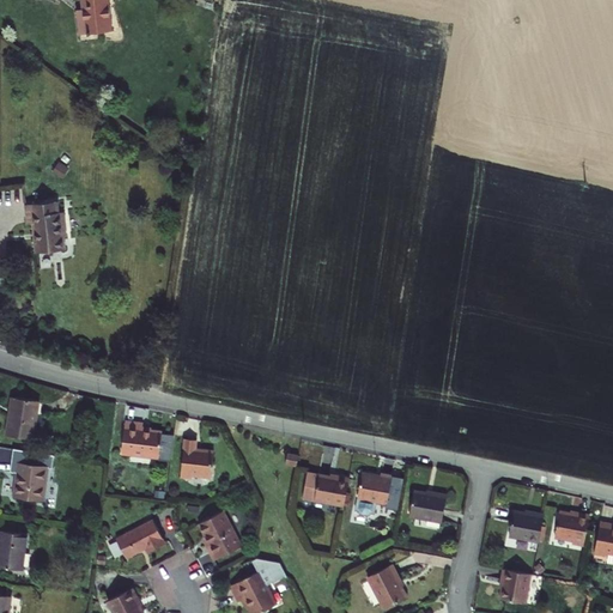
[(108,0),(84,0),(85,6),(86,14),(78,16),(82,36),(113,31),(108,0)]
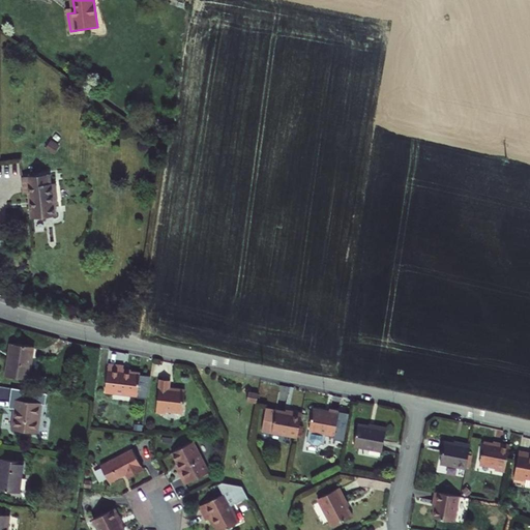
[(50,174),(24,177),(26,195),(30,195),(33,218),(45,217),(56,216),(54,204),(57,203),(55,183),(51,183),(50,174)]
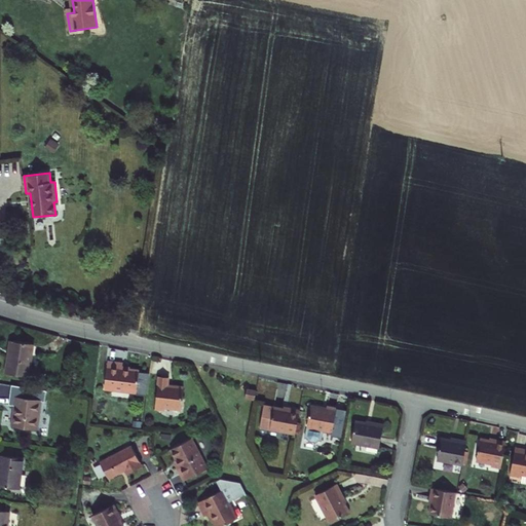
[(34,340),(10,337),(8,354),(6,372),(30,375),(34,340)]
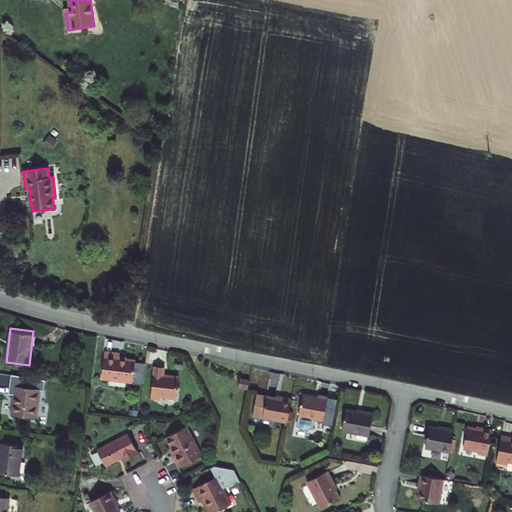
[(114,352),(107,351),(103,377),(134,381),(136,360),(121,358),(121,353),(114,352)]
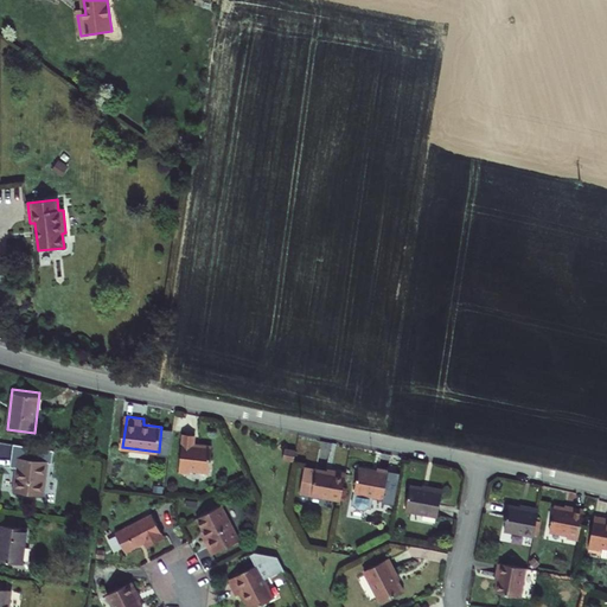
[(190,434),(185,434),(180,471),(191,472),(192,468),(210,471),(212,446),(195,445),(196,435),(190,434)]
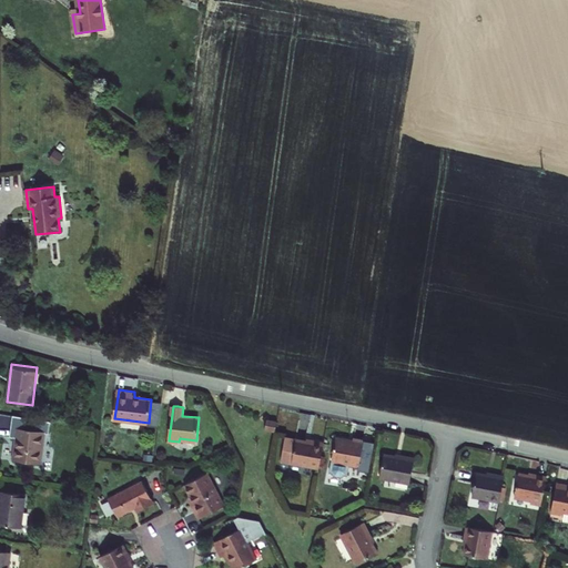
[(276,422),(266,419),(264,430),(274,433),(276,422)]
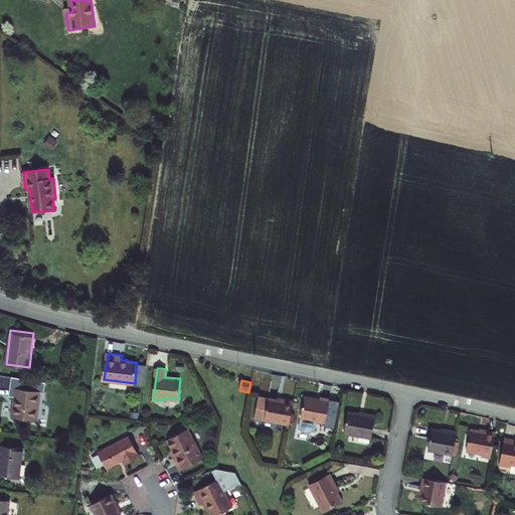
[(38,389),(8,385),(7,390),(7,394),(14,395),(11,416),(34,418),(38,389)]
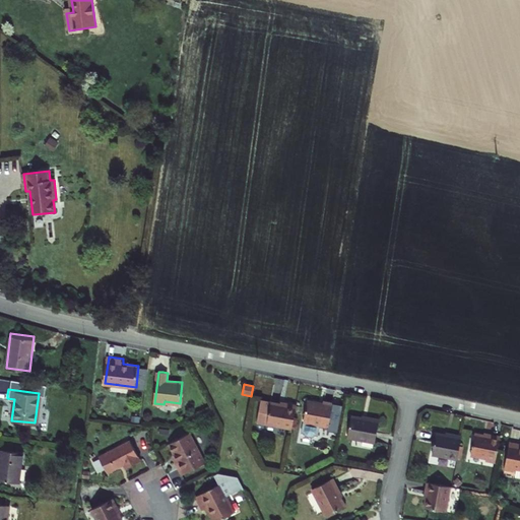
[(251,408),(259,409),(260,398),(252,398),(251,408)]
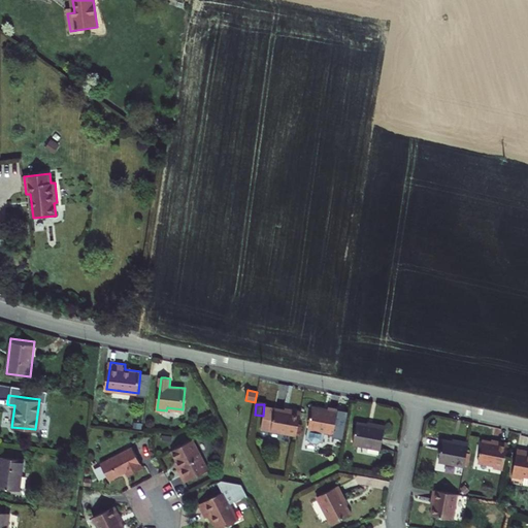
[(278,408),(267,406),(263,427),(298,434),(302,410),(292,408),(291,410),(278,408)]
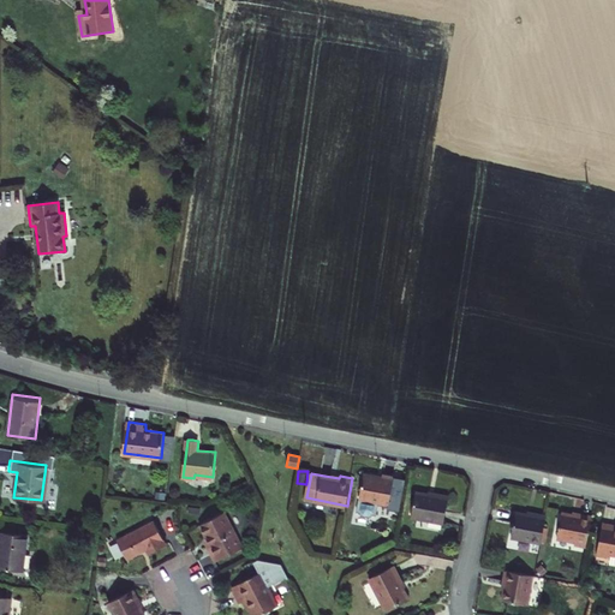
[(378,515),(381,503),(388,505),(393,477),(383,476),(382,478),(374,476),(364,475),(358,512),(362,513),(364,515),(371,518),(375,515),(378,515)]
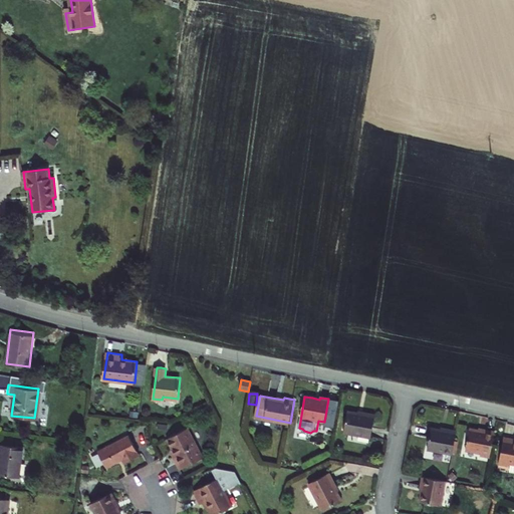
[(356,414),(347,412),(344,432),(369,438),(374,416),(365,413),(364,416),(356,414)]
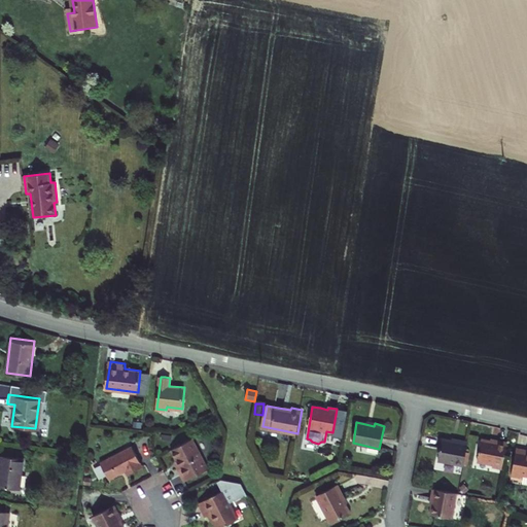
[(191,438),(173,450),(182,466),(178,468),(182,475),(185,481),(208,468),(191,438)]
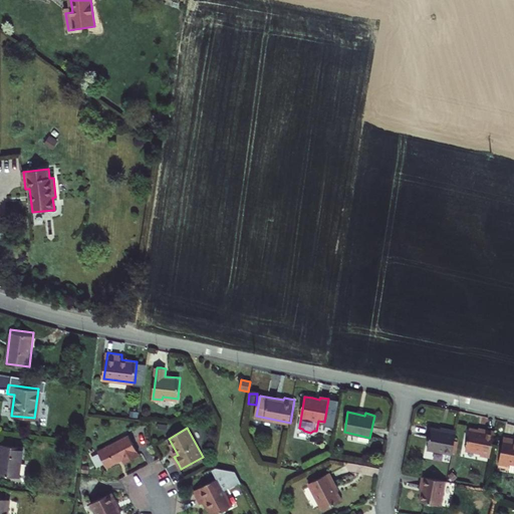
[(440,431),(432,429),(429,449),(454,454),(458,431),(448,429),(447,432),(440,431)]
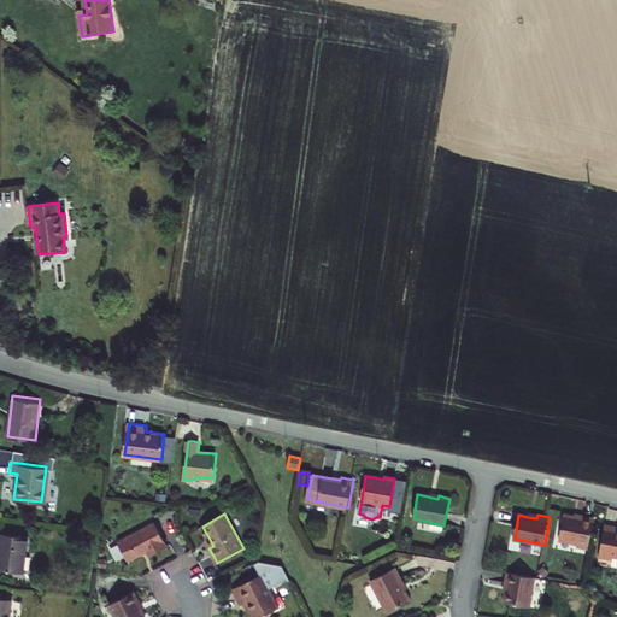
[(574,518),(564,516),(560,541),(579,545),(579,548),(588,551),(594,518),(583,517),(583,519),(574,518)]
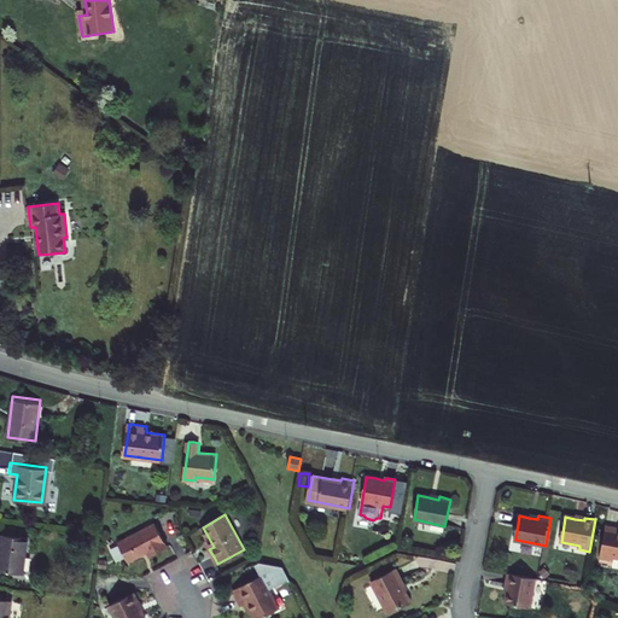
[(155,523),(118,542),(128,561),(153,549),(155,554),(161,551),(168,547),(155,523)]
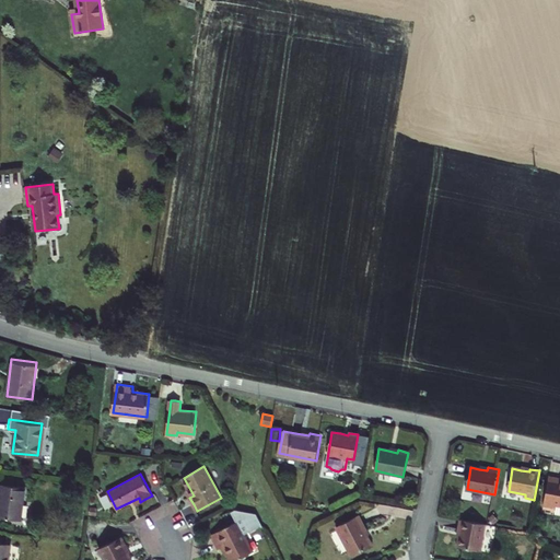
[(555,478),(549,478),(545,506),(555,508),(556,504),(559,504),(559,480),(559,481),(559,479),(555,478)]
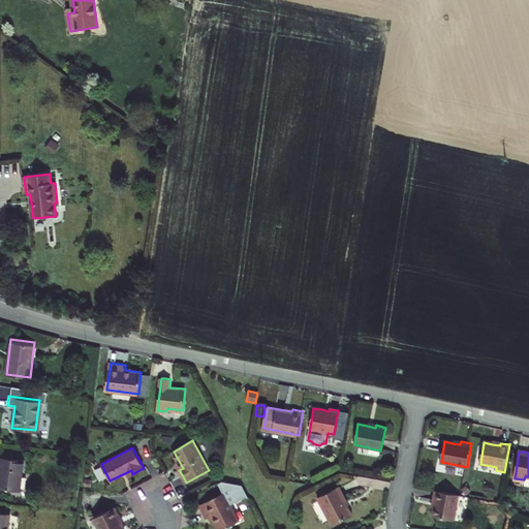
[(25,459),(0,456),(0,458),(0,486),(21,489),(25,459)]
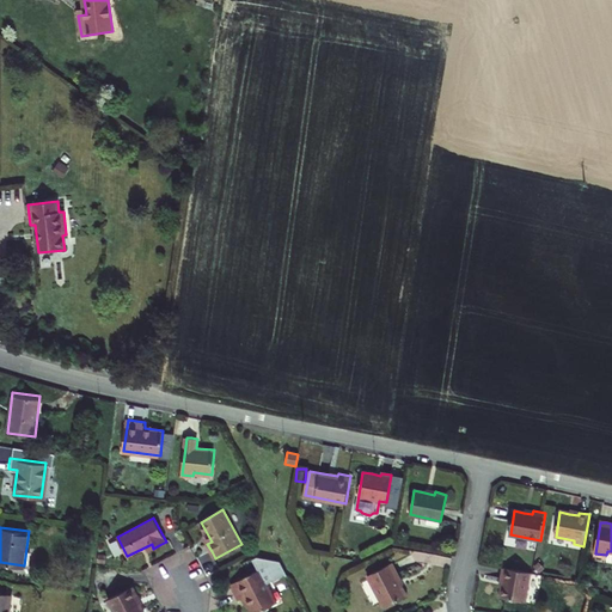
[(392,563),(368,576),(385,607),(407,595),(402,586),(396,576),(399,575),(392,563)]
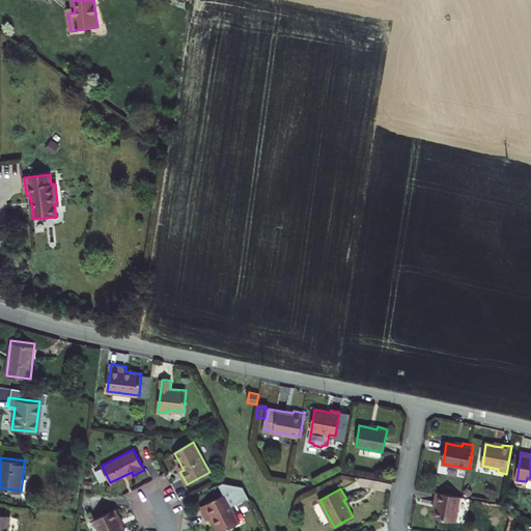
[(460,497),(437,493),(435,503),(438,504),(435,519),(456,523),(458,510),(460,497)]
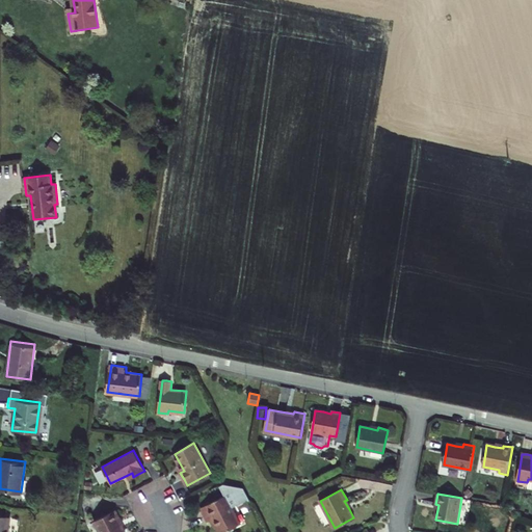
[(224,497),(201,509),(204,515),(208,522),(212,520),(217,531),(224,531),(239,525),(224,497)]
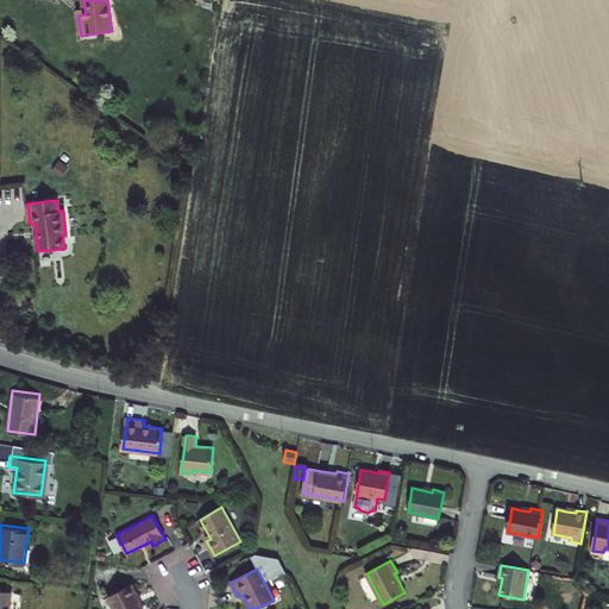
[(131,584),(108,596),(114,608),(143,608),(135,595),(137,594),(135,589),(131,584)]
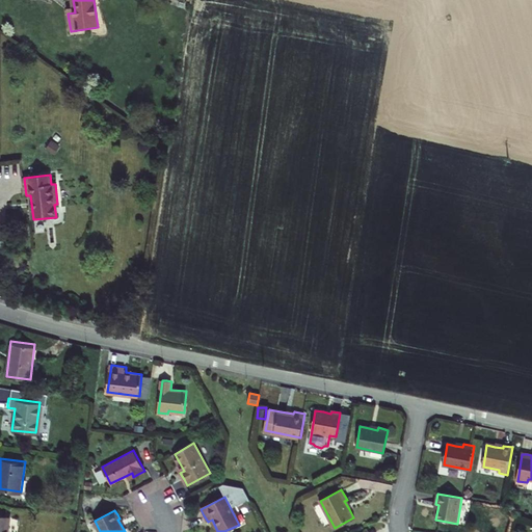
[(5,531),(8,513),(0,511),(0,531),(5,531)]
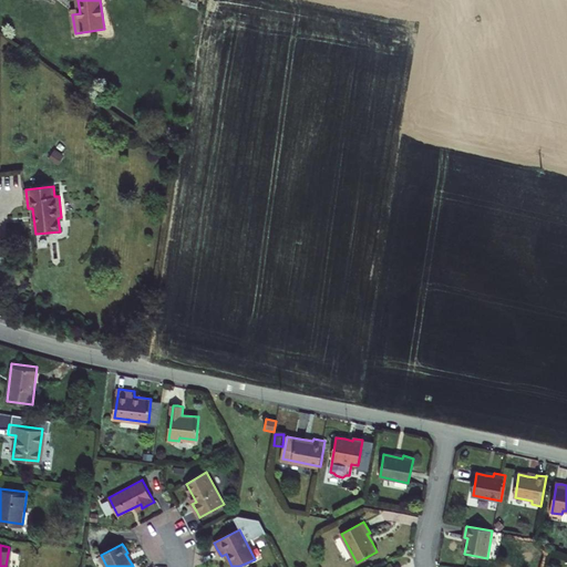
All buildings are outlined.
